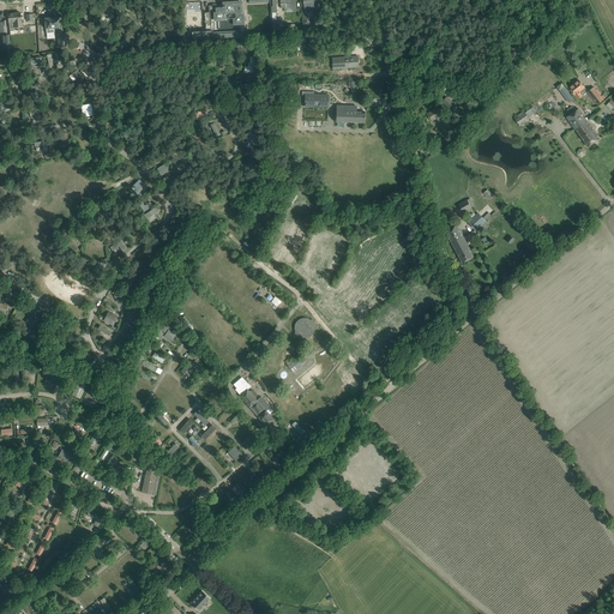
[(200,32),(194,34),(194,41),(208,40),(244,37),(244,24),(244,12),(242,12),(242,4),(239,4),(239,0),(223,0),(224,7),(222,7),(221,6),(216,6),(216,8),(212,8),(212,7),(210,7),(211,29),(206,30),(206,35),(200,35),(200,32)]
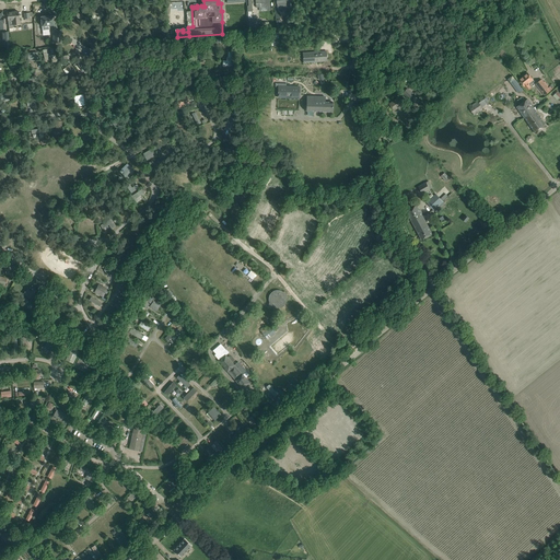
[(251,0),(247,0),(248,6),(247,6),(247,12),(248,11),(249,19),(248,19),(249,32),(256,32),(256,19),(253,19),(251,0)]
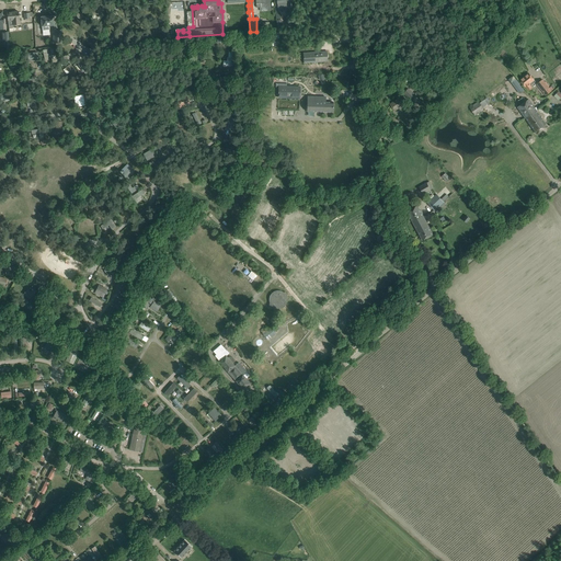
[(286,0),(276,0),(277,0),(277,7),(278,9),(283,9),(287,9),(286,2),(286,0)]
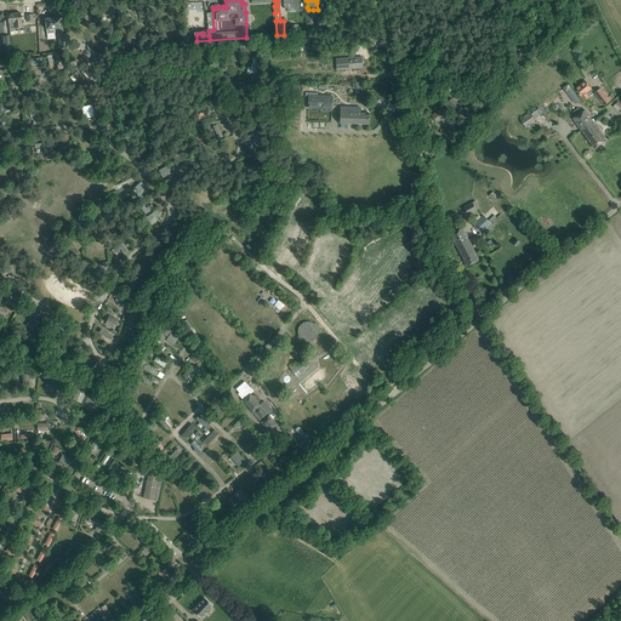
[(153,6),(157,6),(157,1),(152,1),(152,4),(146,4),(146,13),(153,13),(153,6)]
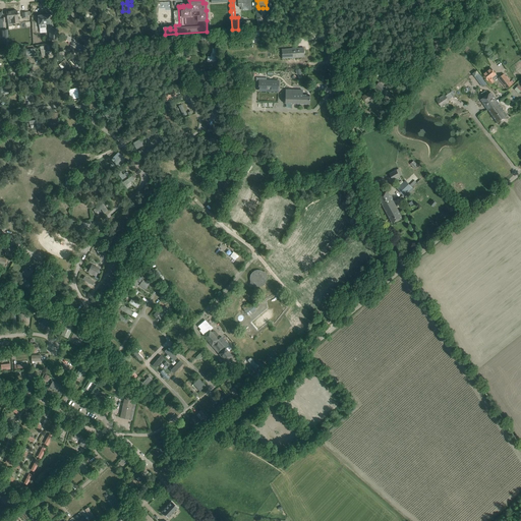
[(74,8),(69,12),(75,20),(80,16),(74,8)]
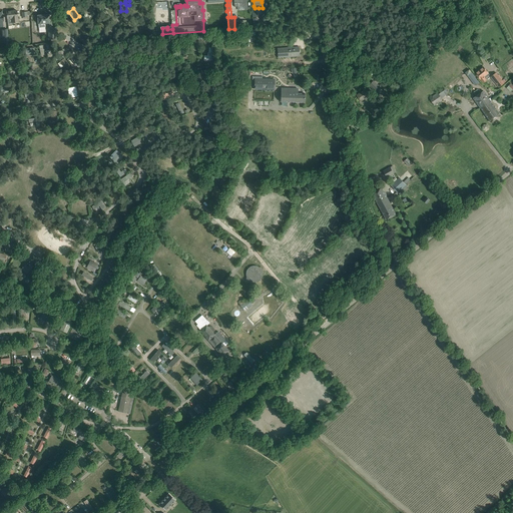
[(7,11),(7,19),(12,18),(13,22),(18,22),(17,10),(7,11)]
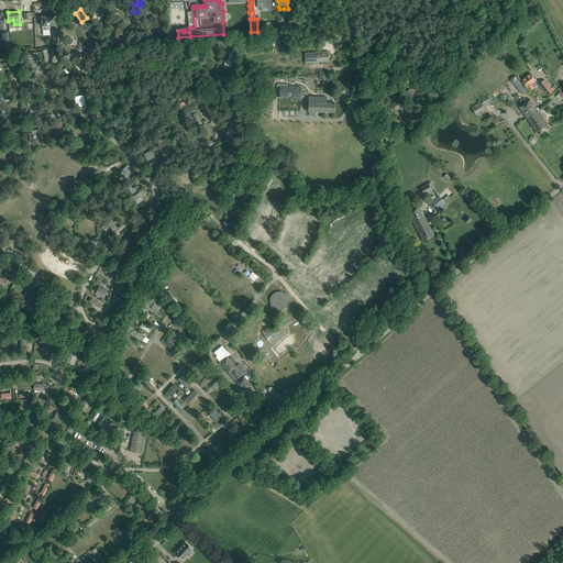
[(50,25),(55,25),(54,15),(42,17),(42,26),(43,26),(43,30),(50,30),(50,25)]
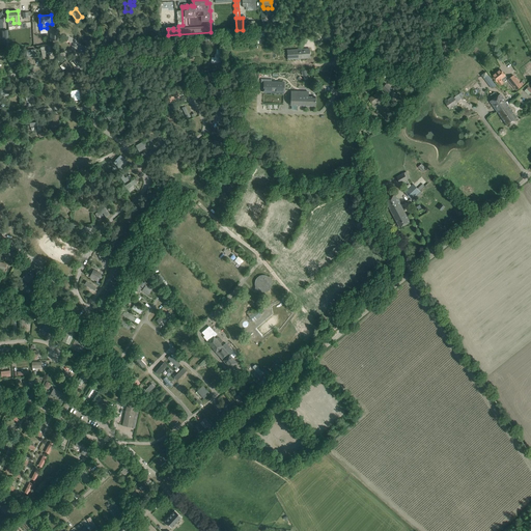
[(26,50),(27,58),(36,57),(36,49),(26,50)]
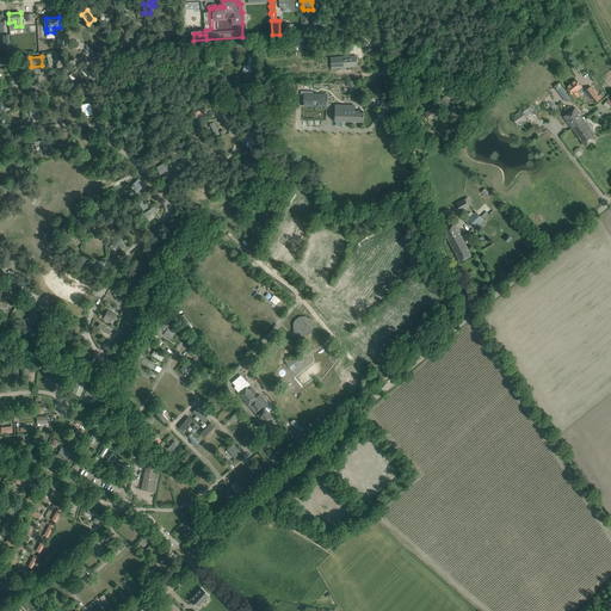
[(221,67),(224,61),(215,56),(213,62),(221,67)]
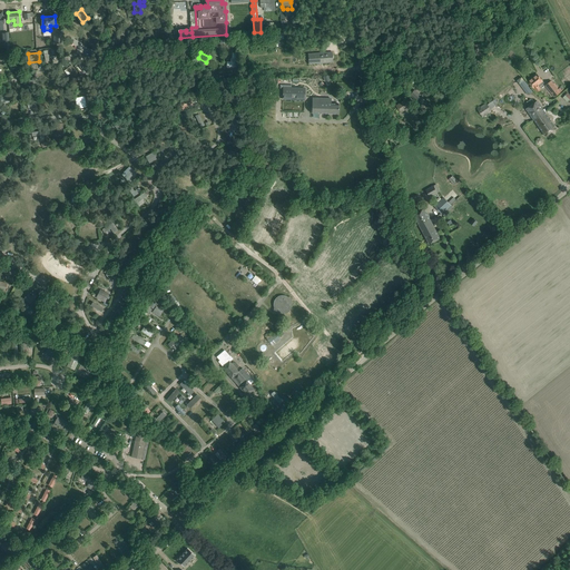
[(227,61),(226,67),(237,67),(237,52),(233,52),(233,58),(231,58),(231,61),(227,61)]
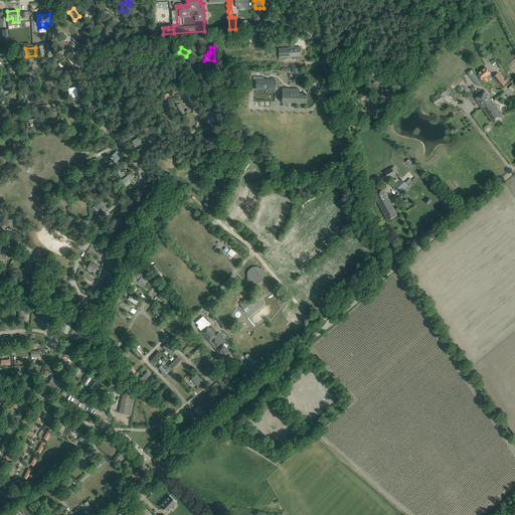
[(300,47),(279,49),(279,57),(301,56),(300,47)]
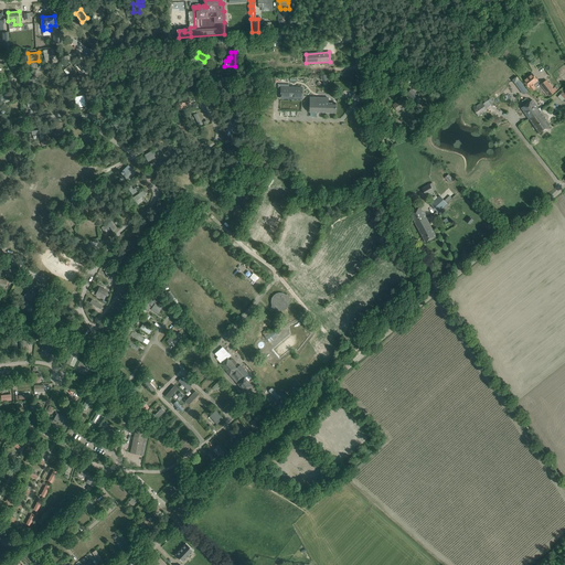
[(88,70),(80,60),(76,62),(84,73),(88,70)]
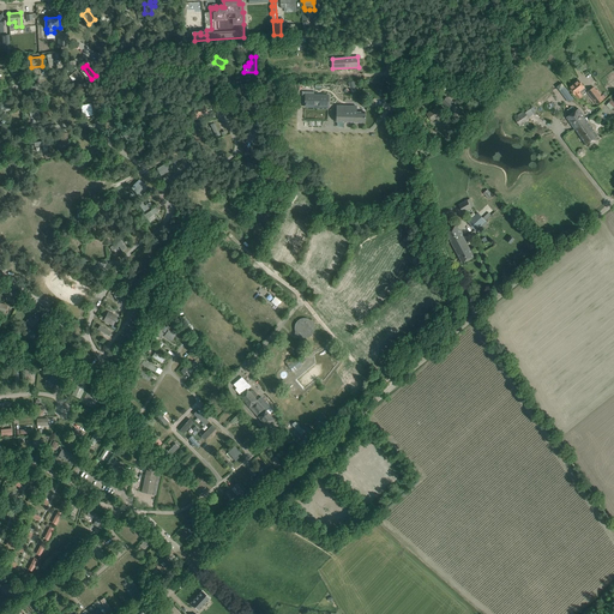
[(71,74),(78,85),(84,80),(77,71),(71,74)]
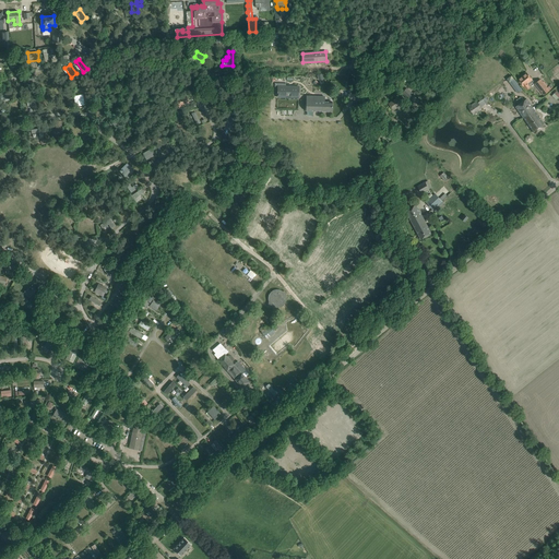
[(532,80),(527,73),(519,80),(524,86),(526,90),(530,87),(528,85),(533,82),(532,80)]
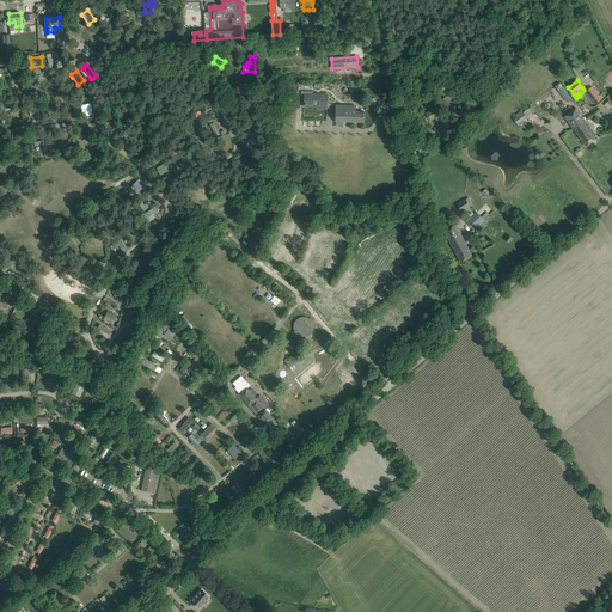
[(35,95),(43,91),(38,83),(31,86),(35,95)]
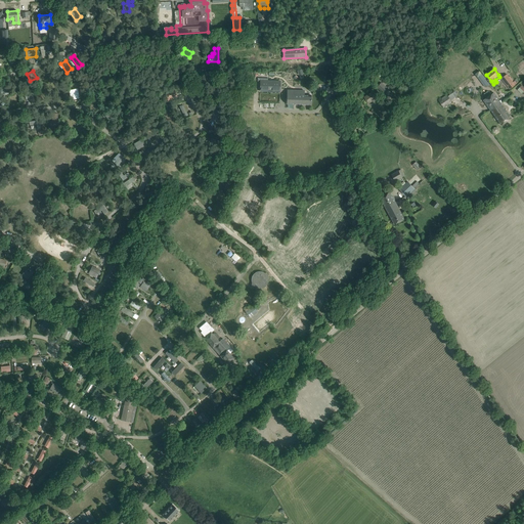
[(479,71),(475,74),(477,77),(485,87),(490,83),(489,82),(488,83),(482,74),(479,71)]
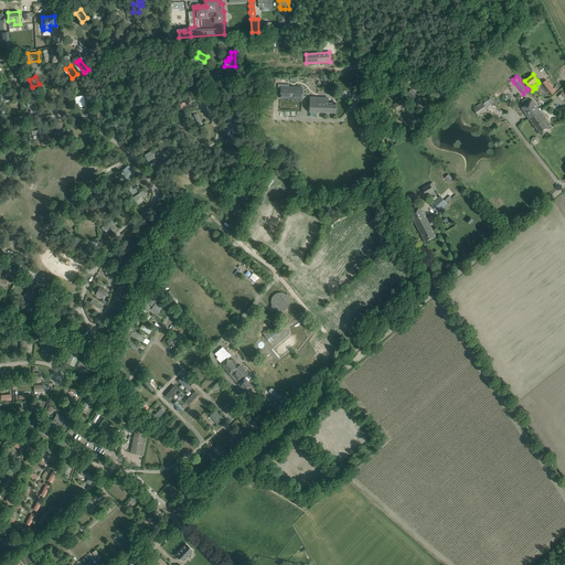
[(541,85),(550,96),(555,92),(557,91),(555,87),(553,88),(546,81),(541,85)]
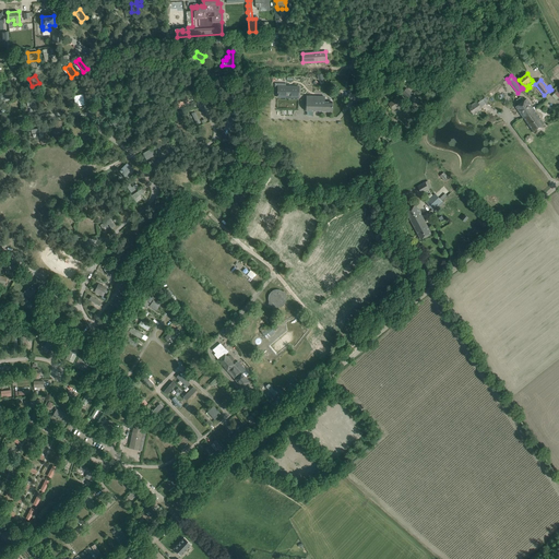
[(300,86),(277,85),(277,98),(299,98),(300,86)]
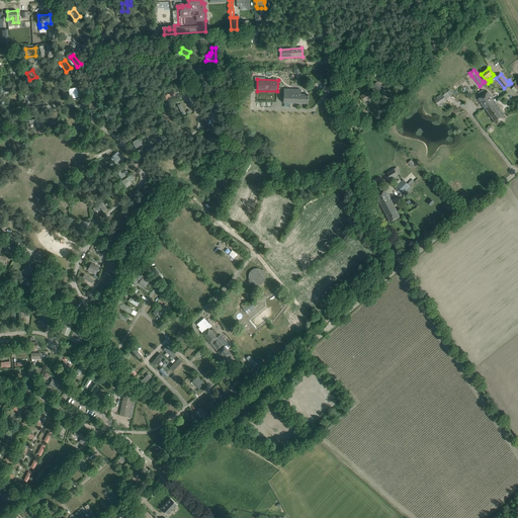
[(373,86),(381,92),(384,89),(376,82),(373,86)]
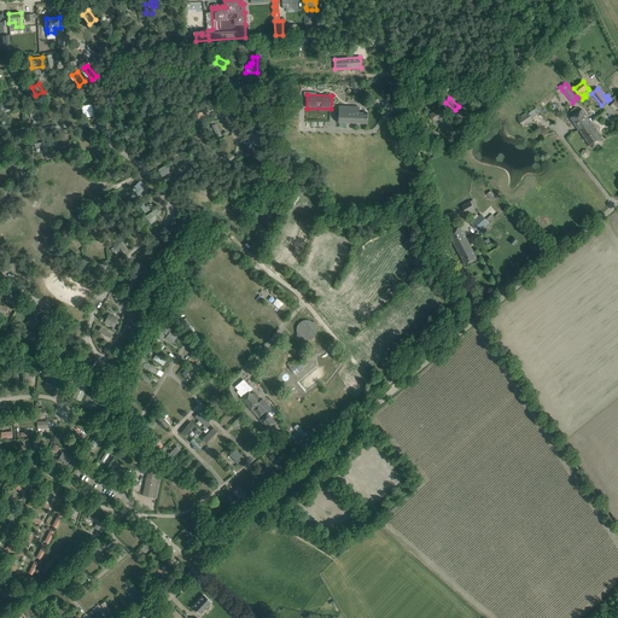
[(92,104),(82,106),(83,117),(94,116),(92,104)]
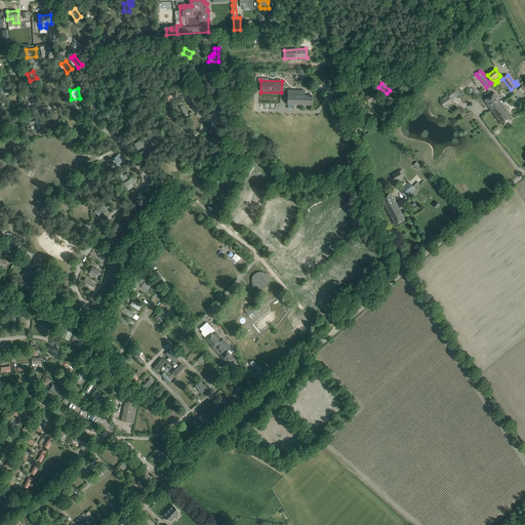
[(177,97),(174,90),(165,93),(168,101),(177,97)]
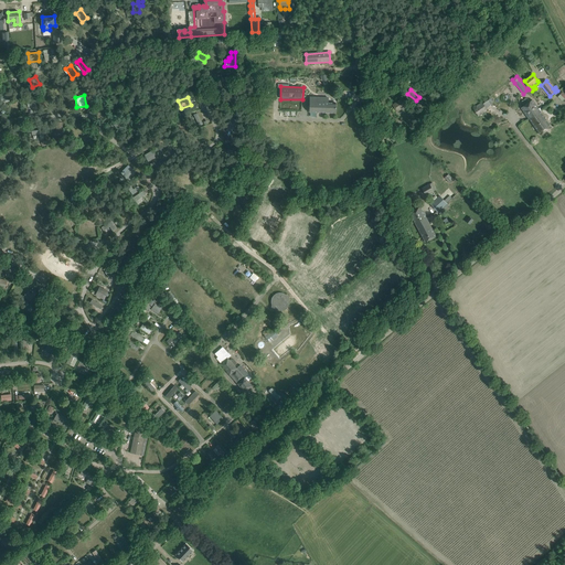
[(309,97),(309,112),(336,113),(336,103),(328,103),(328,98),(309,97)]
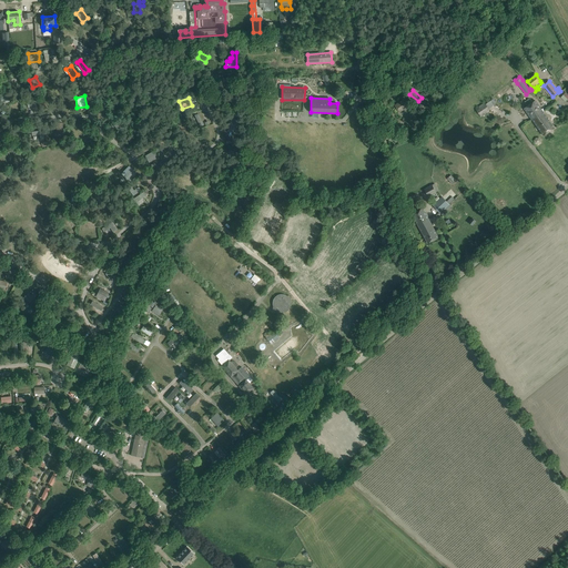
[(395,105),(399,113),(411,105),(405,99),(395,105)]
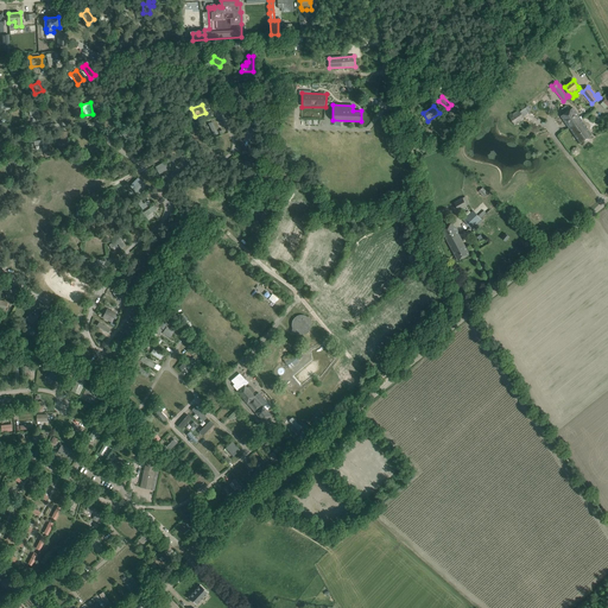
[(562,116),(570,128),(582,120),(572,108),(570,109),(568,107),(567,106),(562,109),(562,111),(564,114),(562,116)]
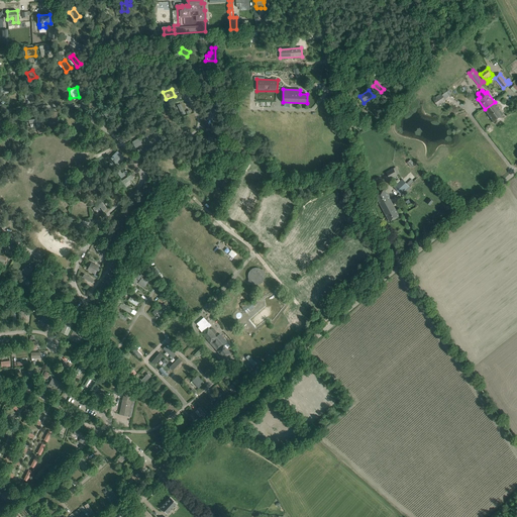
[(433,99),(437,106),(446,101),(441,93),(433,99)]
